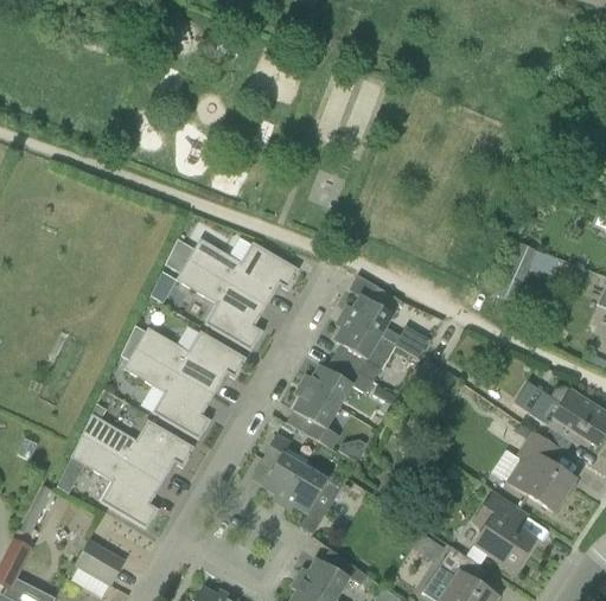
[(171,248),(187,257),(267,304),(279,282),(287,287),(299,268),(252,241),(241,261),(201,236),(193,248),(177,237),(171,248)]
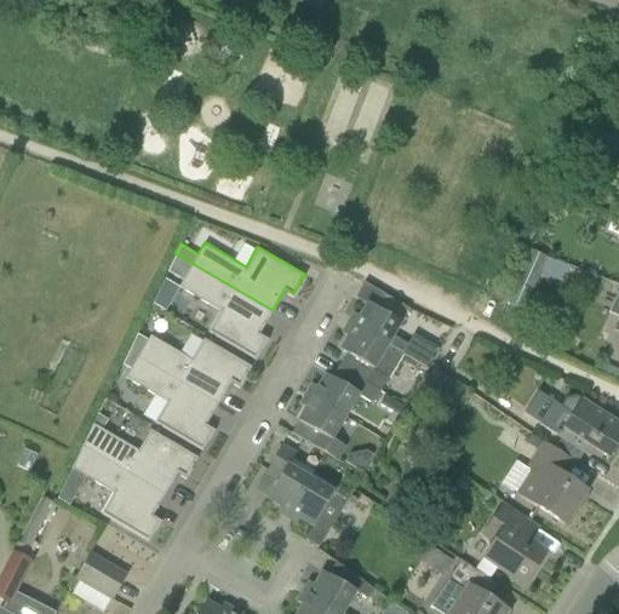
[(523,307),(544,260),(548,253),(532,246),(508,299),(523,307)]
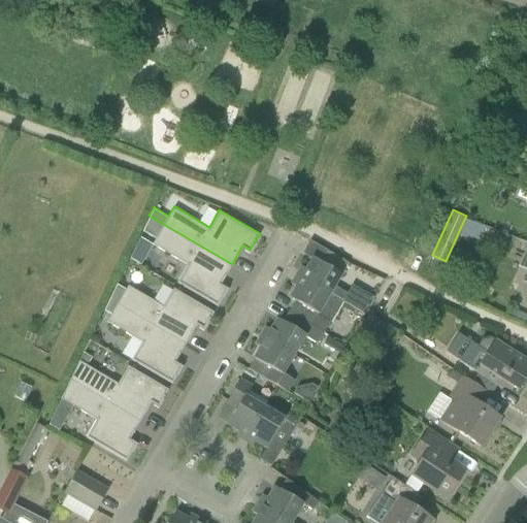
[(189,262),(177,280),(218,303),(228,287),(221,283),(232,264),(163,224),(149,216),(142,228),(156,236),(153,241),(189,262)]
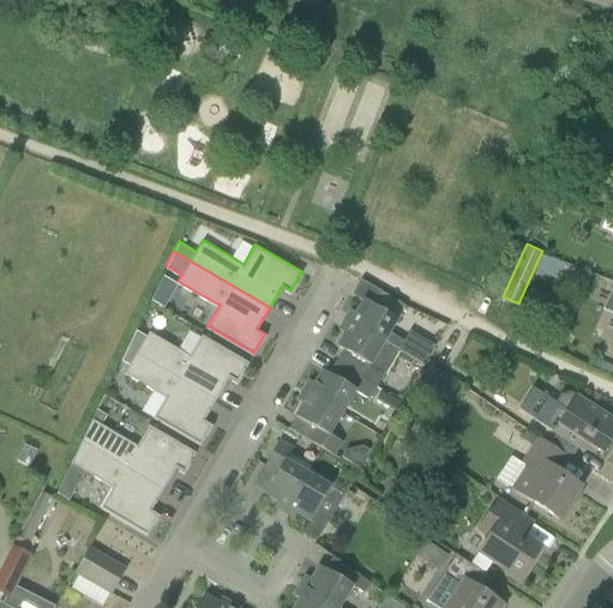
[(492,271),(486,269),(481,280),(487,282),(492,271)]
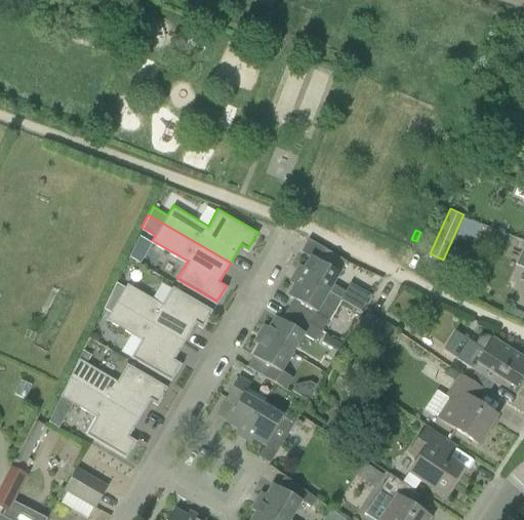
[(320,258),(312,253),(305,265),(300,263),(295,271),(339,297),(340,297),(346,289),(333,282),(347,258),(327,247),(320,258)]
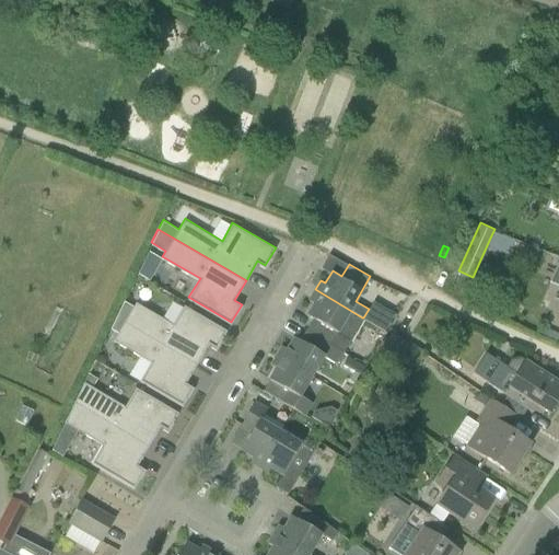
[(362,318),(315,289),(310,298),(315,301),(307,313),(314,316),(307,327),(344,349),(362,318)]
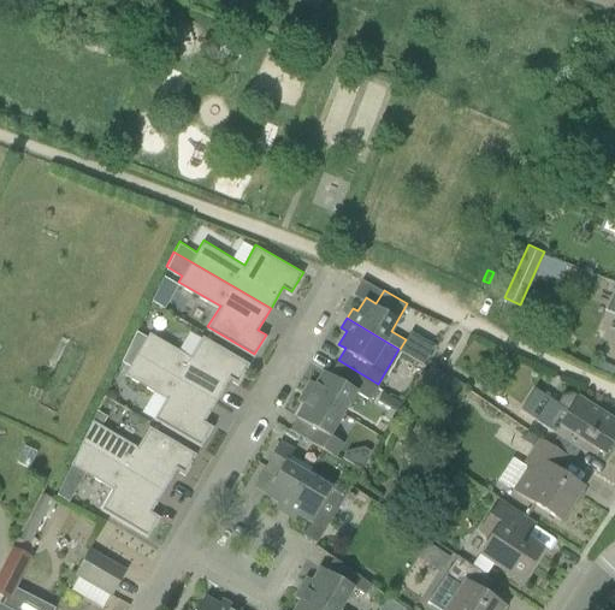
[(128,345),(137,351),(218,398),(230,377),(238,382),(250,362),(203,335),(191,355),(151,330),(147,336),(136,329),(128,345)]
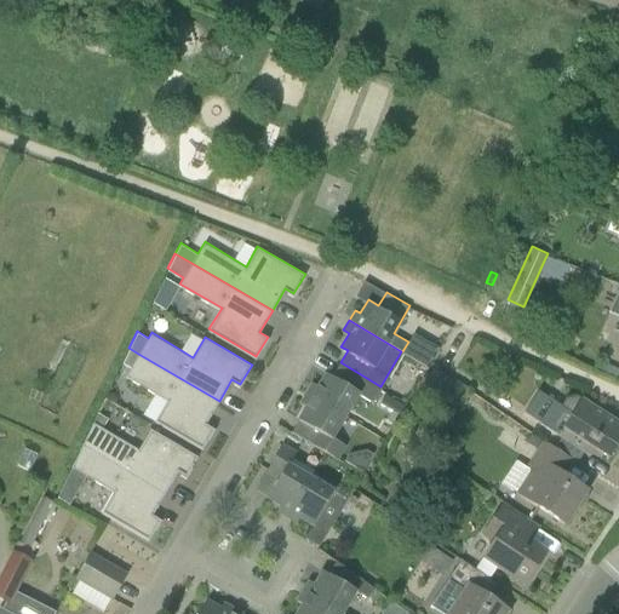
[(439,345),(429,339),(417,359),(427,365),(439,345)]
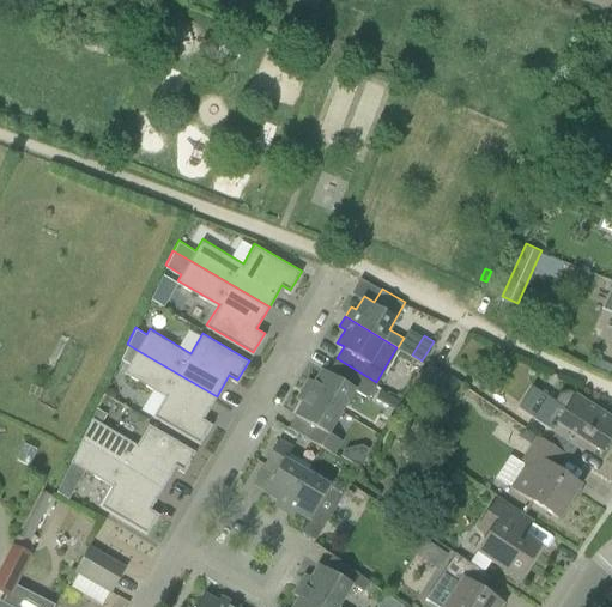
[(167,394),(153,414),(200,442),(212,423),(204,418),(217,396),(137,350),(127,344),(121,357),(129,362),(125,370),(167,394)]
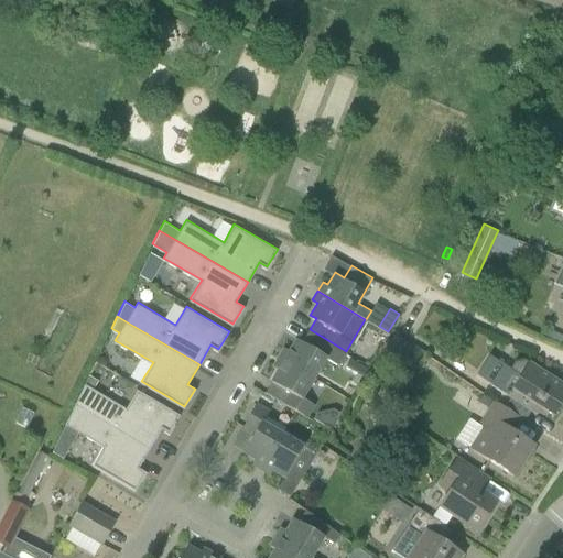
[(388,332),(379,328),(375,337),(382,341),(388,332)]
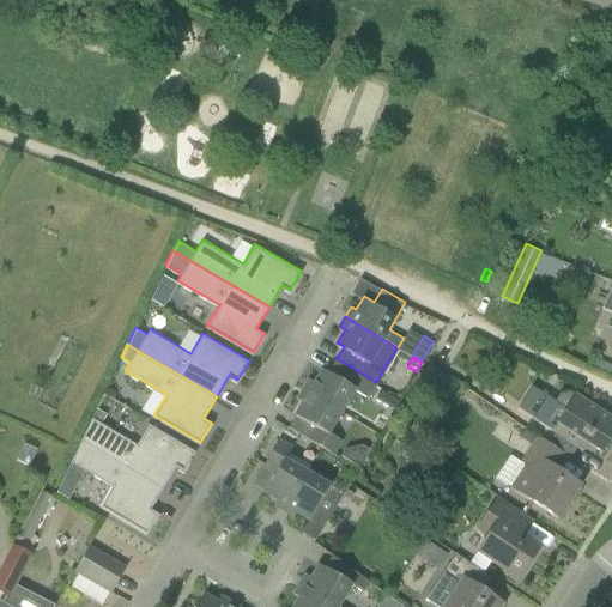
[(303,387),(343,410),(355,387),(369,395),(376,382),(337,358),(329,371),(322,366),(315,380),(309,376),(303,387)]
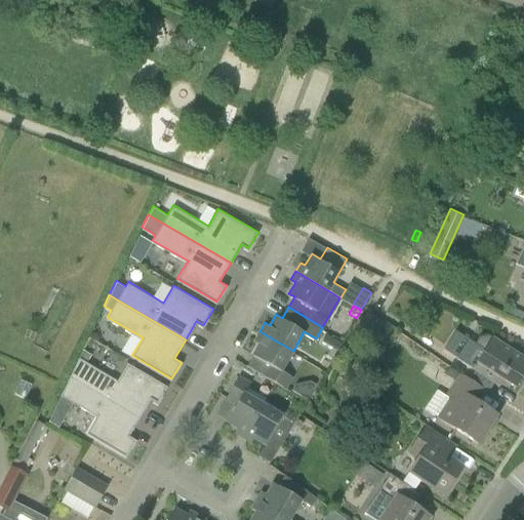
[(367,332),(378,317),(378,316),(368,310),(357,326),(367,332)]
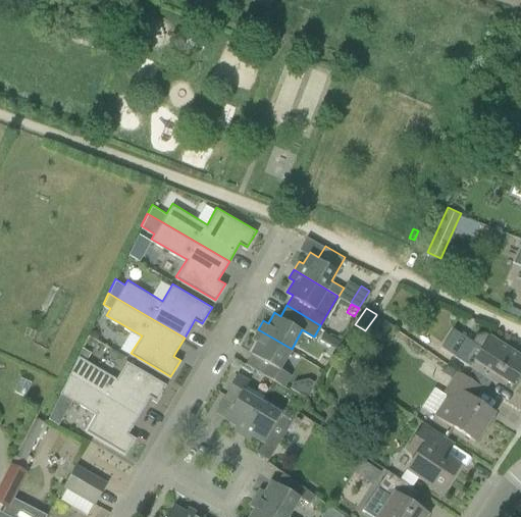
[(292,349),(258,329),(253,338),(258,341),(252,352),(269,362),(263,372),(284,384),(291,373),(280,367),(292,349)]
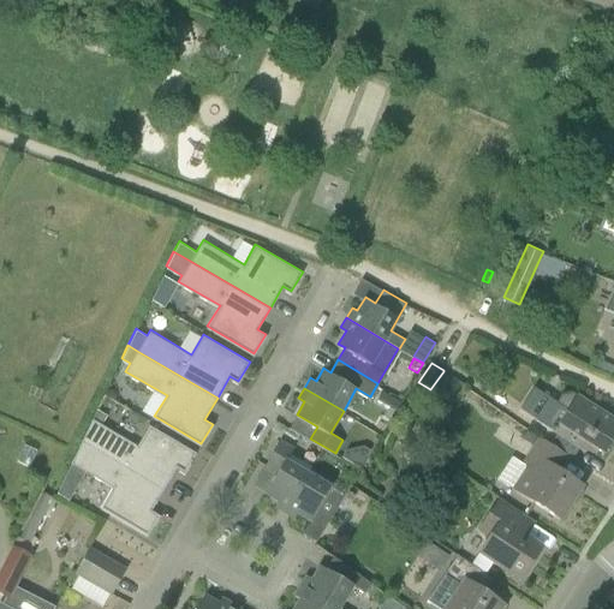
[(389,405),(395,409),(401,399),(383,388),(377,398),(389,405)]
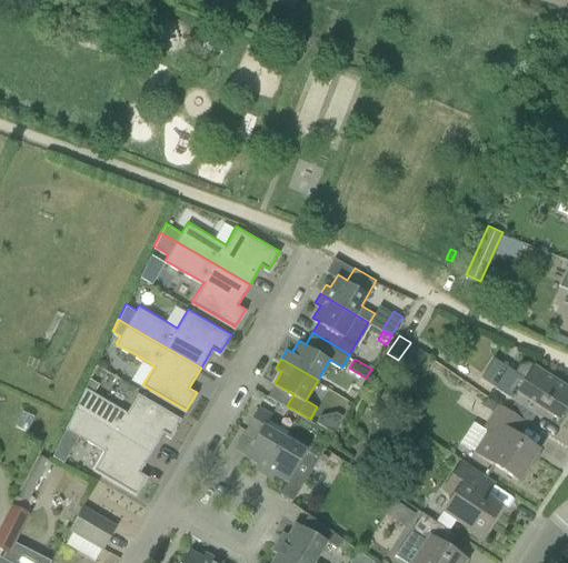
[(514,396),(522,402),(541,414),(542,413),(538,411),(541,405),(559,416),(561,413),(564,414),(567,408),(567,384),(529,360),(520,362),(515,370),(509,365),(496,385),(514,396)]
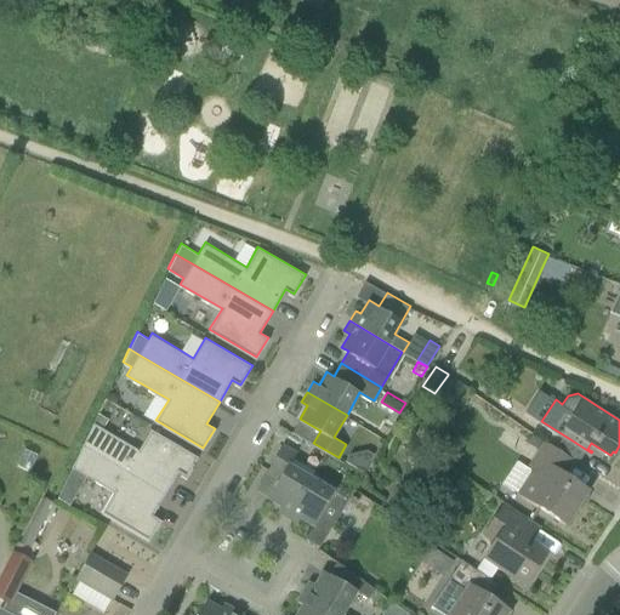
[(98,411),(83,444),(166,493),(178,471),(187,476),(199,456),(152,428),(140,449),(102,427),(108,417),(98,411)]
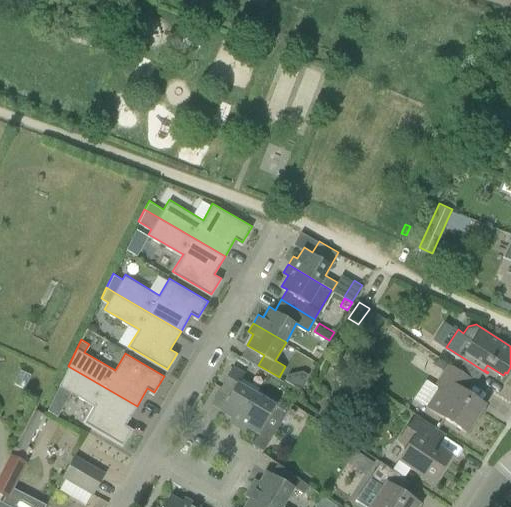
[(428,405),(466,431),(476,416),(479,417),(485,408),(482,406),(484,403),(462,388),(470,376),(450,363),(436,385),(440,388),(428,405)]
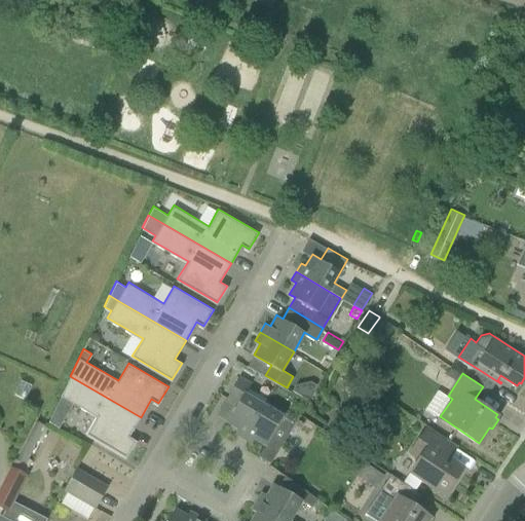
[(235,432),(244,437),(264,404),(245,393),(252,382),(239,375),(227,397),(237,403),(227,420),(238,426),(235,432)]
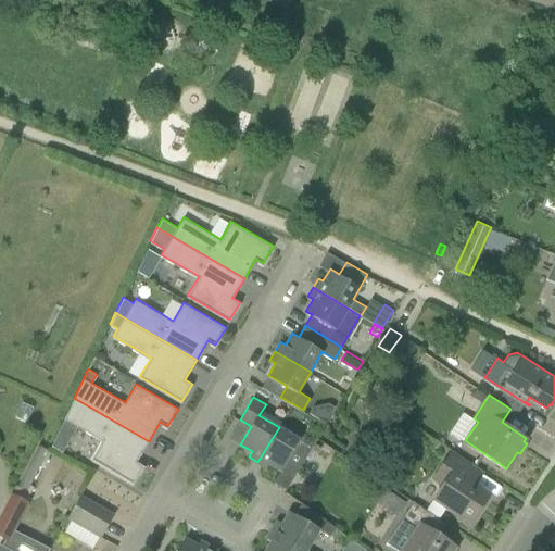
[(149,441),(74,398),(65,417),(103,439),(91,458),(134,483),(144,465),(137,461),(149,441)]
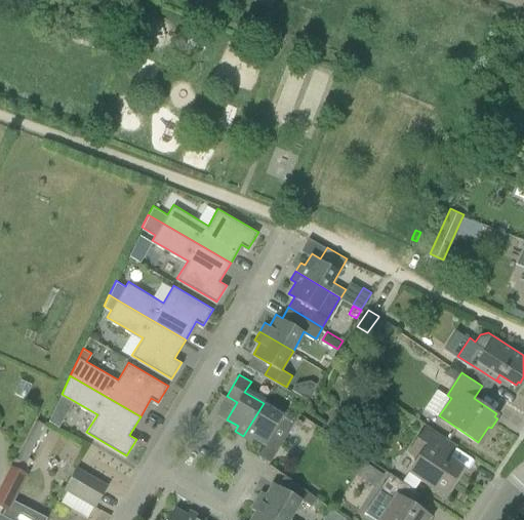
[(266,443),(269,437),(280,444),(297,416),(284,409),(282,414),(264,403),(243,436),(252,441),(254,436),(266,443)]
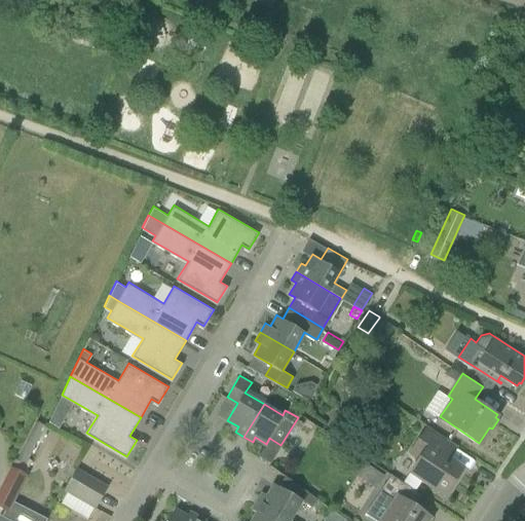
[(32,455),(45,421),(35,417),(22,451),(32,455)]
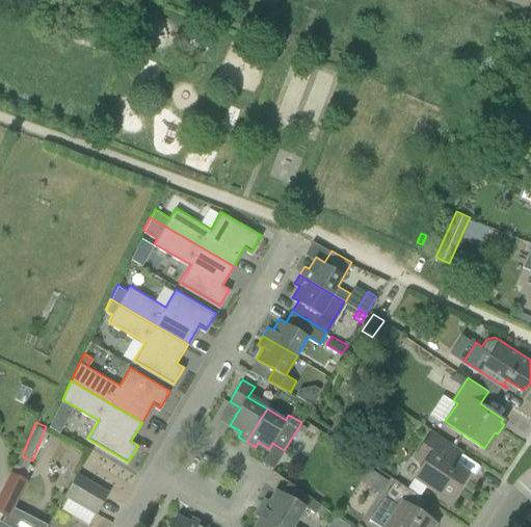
[(420,494),(426,484),(450,500),(469,472),(454,463),(461,451),(431,431),(415,456),(424,463),(408,486),(418,493),(420,494)]
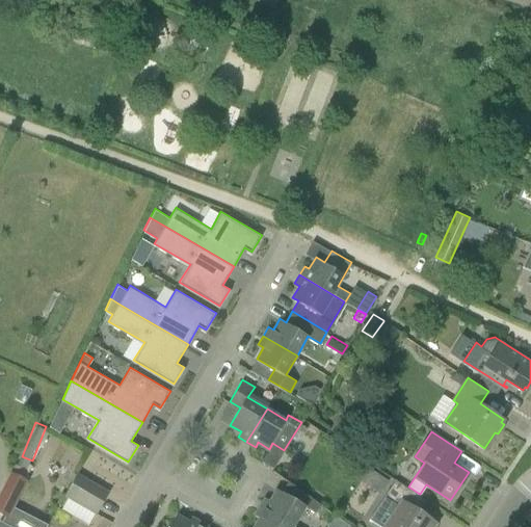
[(28,479),(10,470),(0,491),(0,512),(8,518),(28,479)]
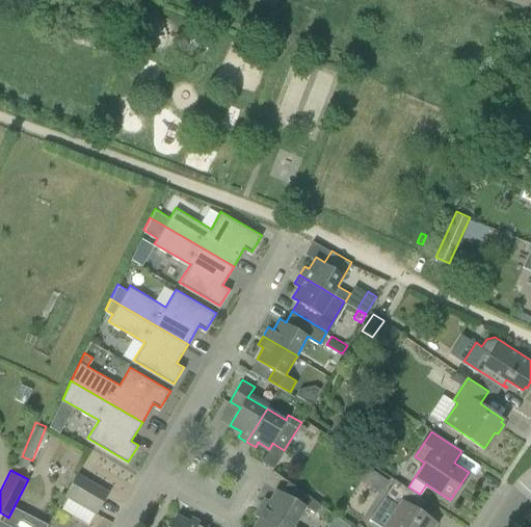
[(65,493),(97,511),(108,491),(77,473),(65,493)]
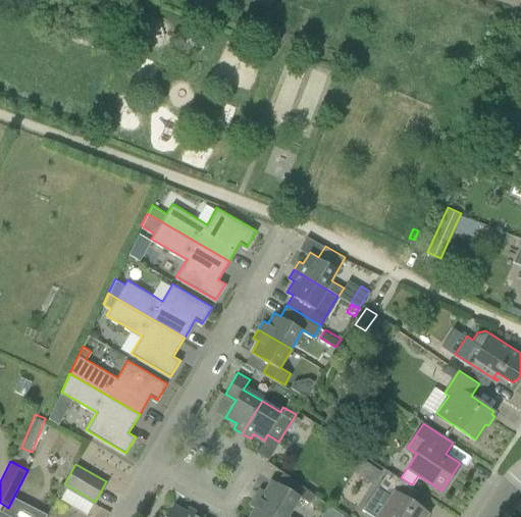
[(423,516),(427,512),(402,496),(410,483),(401,477),(388,469),(371,496),(365,506),(365,510),(375,516),(423,516)]
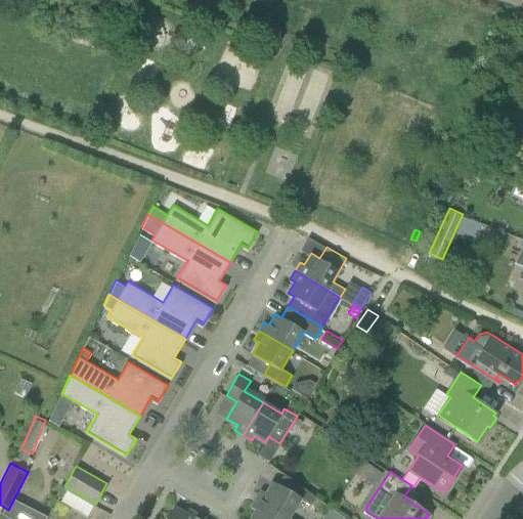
[(316,495),(284,472),(277,483),(273,480),(266,491),(261,488),(257,498),(290,517),(301,498),(311,504),(316,495)]
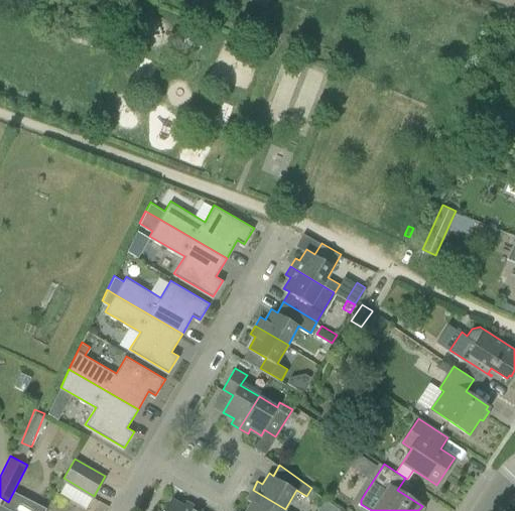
[(288,510),(285,509),(253,490),(248,498),(252,501),(245,510),(288,510)]
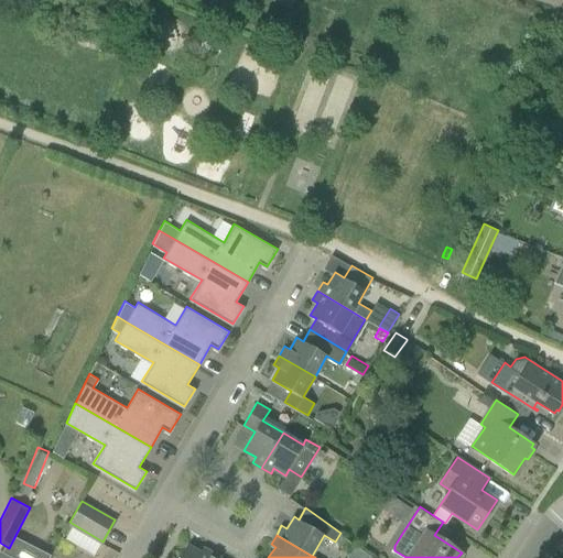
[(208,557),(213,550),(204,546),(201,550),(188,544),(180,557),(208,557)]
